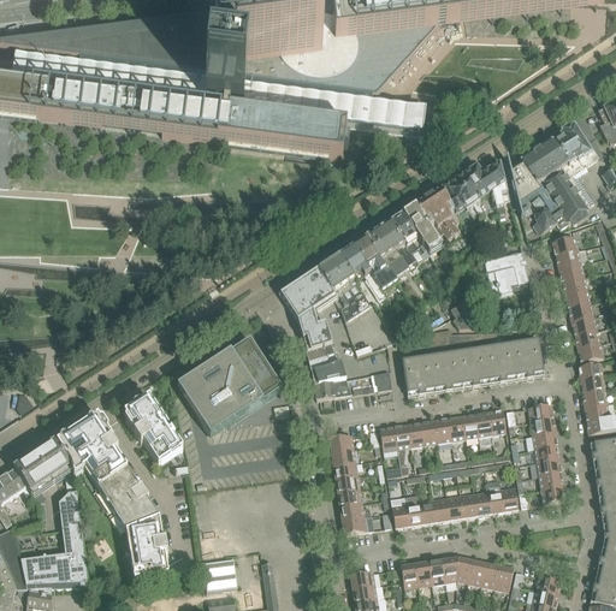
[(318,0),(87,30),(53,35),(0,41),(0,47),(81,58),(78,69),(77,69),(76,70),(75,70),(75,71),(73,71),(72,72),(72,73),(72,75),(72,76),(72,77),(72,78),(73,79),(73,81),(75,81),(76,82),(77,82),(76,93),(0,82),(0,118),(36,123),(37,119),(226,144),(225,148),(329,161),(329,158),(342,160),(343,158),(338,158),(339,149),(348,149),(349,140),(341,138),(342,130),(347,131),(347,129),(402,136),(419,138),(424,104),(375,98),(436,31),(602,9),(602,6),(597,7),(596,0),(318,0)]
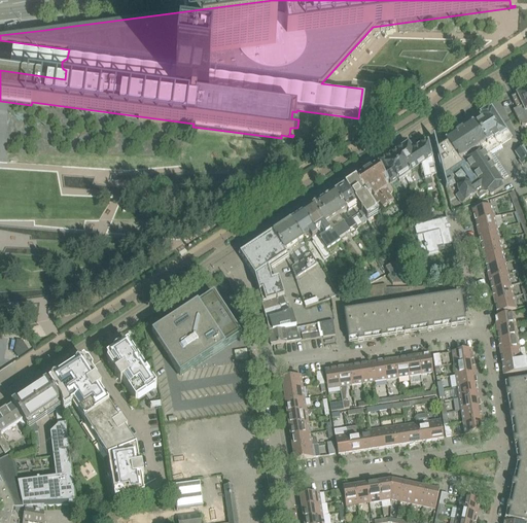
[(526,85),(511,94),(517,105),(513,107),(518,116),(519,118),(519,119),(520,119),(521,120),(522,120),(523,120),(524,121),(525,120),(526,120),(526,119),(526,85)]
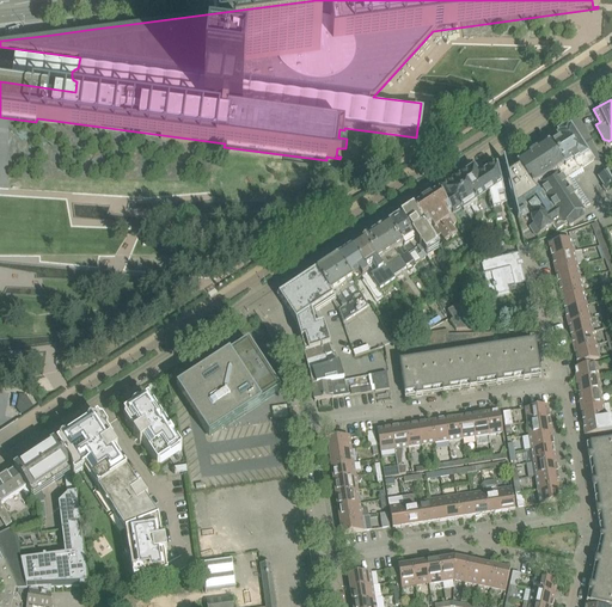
[(549,138),(549,139),(573,176),(574,176),(585,169),(582,166),(594,158),(588,148),(587,149),(582,143),(568,123),(557,129),(561,134),(550,140),(549,138)]
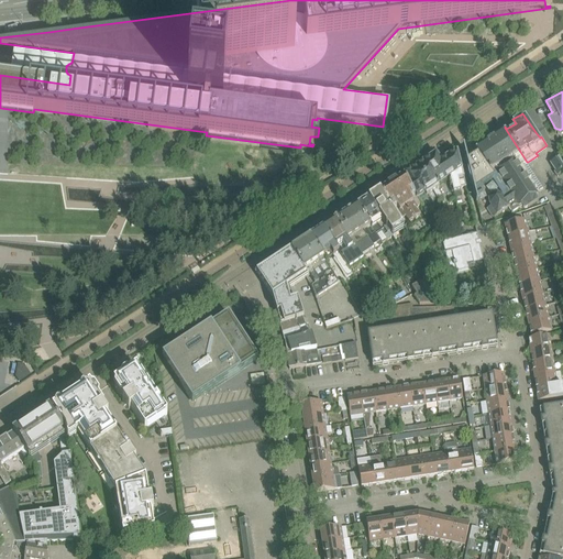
[(477,151),(466,159),(467,163),(467,168),(468,173),(470,178),(472,183),(476,198),(477,198),(475,187),(493,175),(504,194),(503,194),(501,193),(497,189),(492,190),(489,195),(490,199),(492,201),(487,205),(493,214),(508,204),(511,209),(521,203),(522,204),(523,205),(525,205),(526,205),(527,205),(536,198),(537,198),(537,197),(537,196),(537,195),(537,194),(534,192),(540,187),(543,185),(528,162),(527,162),(505,128),(475,146),(477,151)]
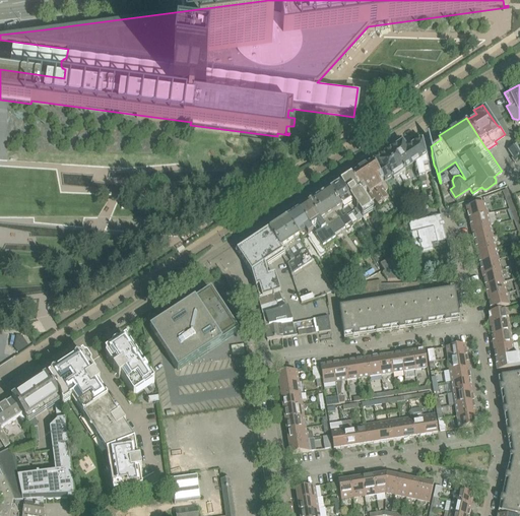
[(404,138),(401,140),(414,160),(415,160),(418,175),(423,180),(427,179),(425,171),(431,170),(423,137),(421,137),(410,144),(408,140),(406,142),(404,138)]
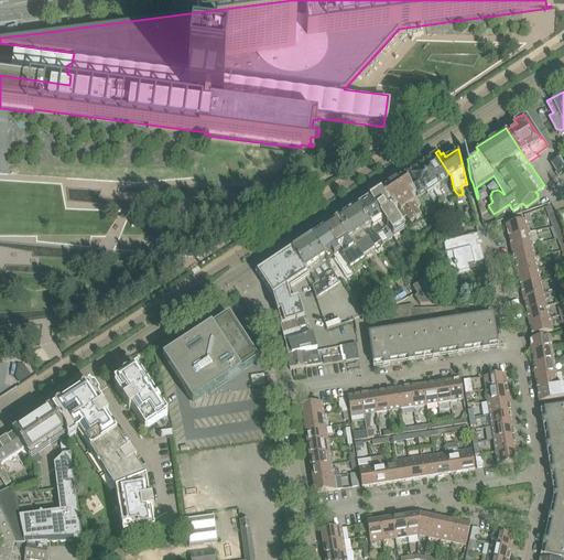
[(435,152),(431,155),(418,164),(438,196),(443,193),(438,186),(440,185),(437,182),(449,174),(435,152)]
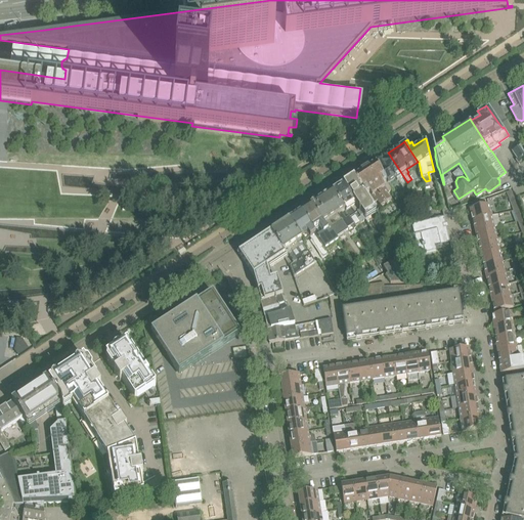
[(518,160),(523,156),(523,149),(521,143),(512,148),(517,156),(516,157),(518,160)]
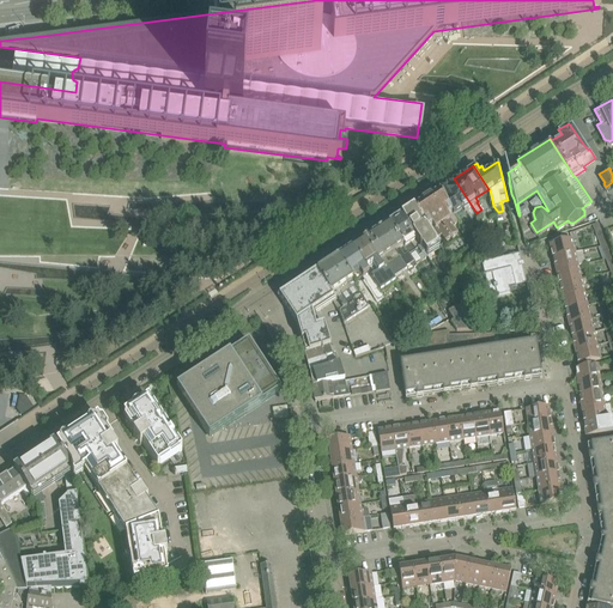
[(454,178),(438,188),(454,212),(462,207),(465,210),(466,208),(468,211),(472,216),(477,213),(454,178)]
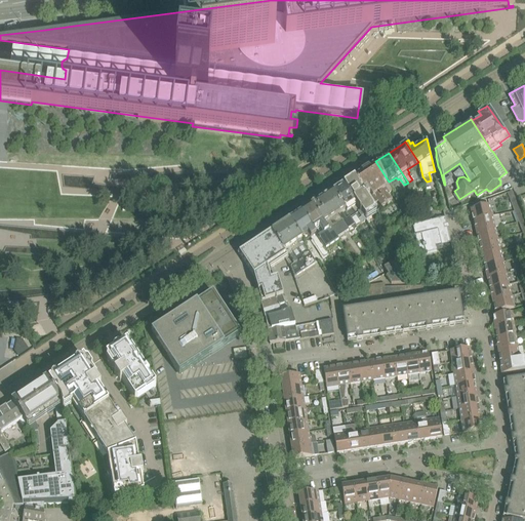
[(389,182),(375,161),(365,168),(386,200),(391,197),(388,192),(389,191),(389,190),(393,188),(392,187),(389,182)]
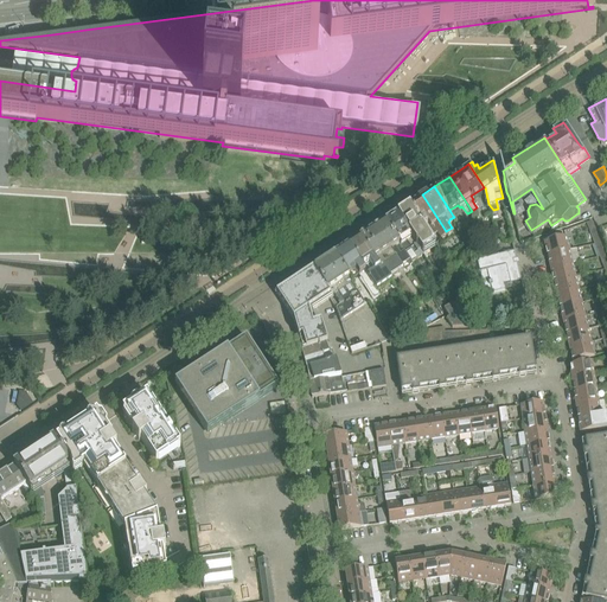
[(422,194),(409,203),(429,234),(436,229),(440,235),(446,231),(422,194)]
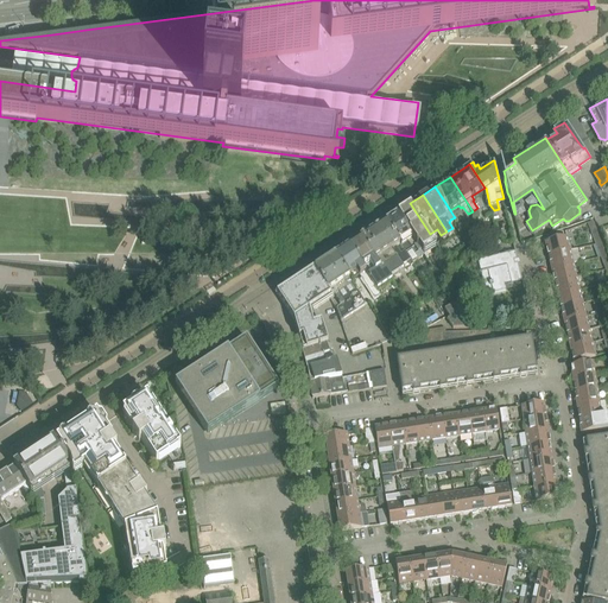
[(410,203),(398,211),(422,247),(424,252),(425,254),(429,253),(425,248),(435,242),(434,240),(430,234),(410,203)]
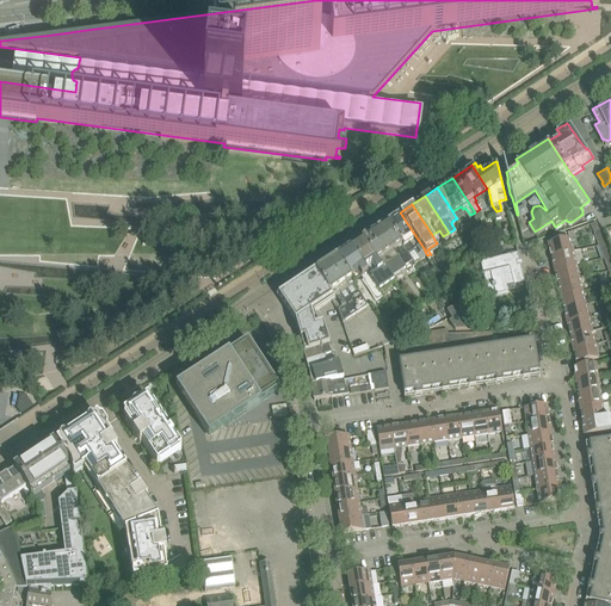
[(400,212),(387,221),(407,251),(413,247),(417,253),(424,248),(400,212)]
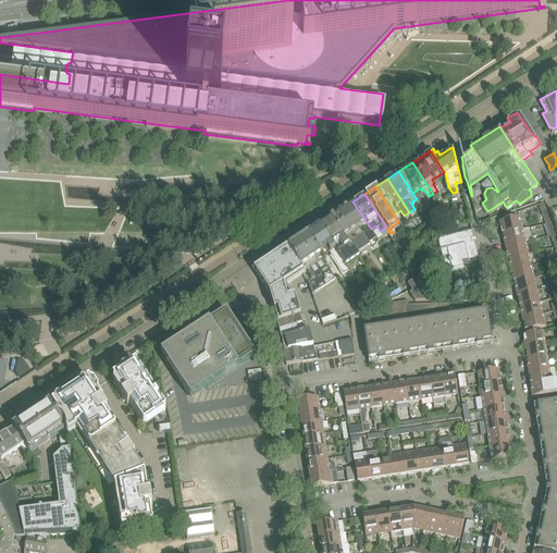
[(539,201),(546,220),(551,219),(543,200),(539,201)]
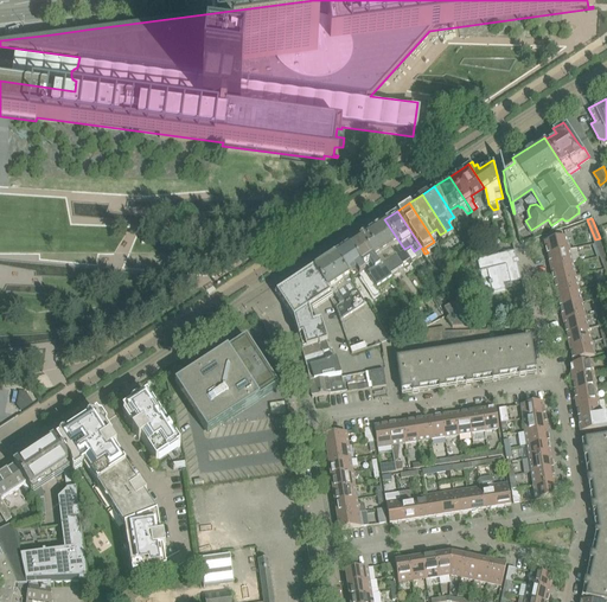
[(384,219),(364,232),(372,243),(368,247),(379,264),(383,262),(389,271),(402,263),(401,261),(407,257),(410,261),(413,260),(411,260),(404,249),(384,219)]
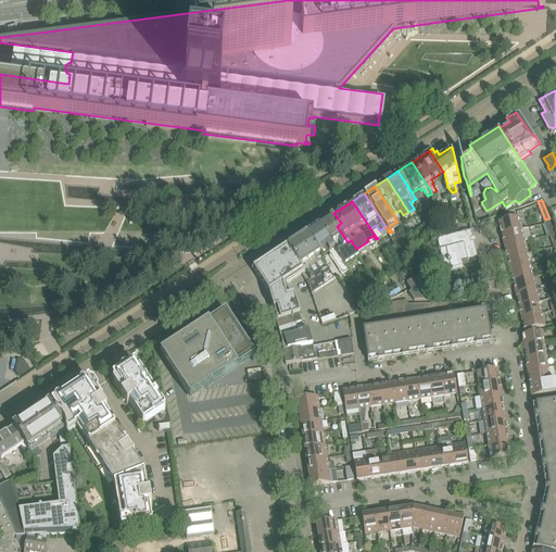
[(447,208),(438,211),(442,222),(450,218),(449,213),(447,208)]
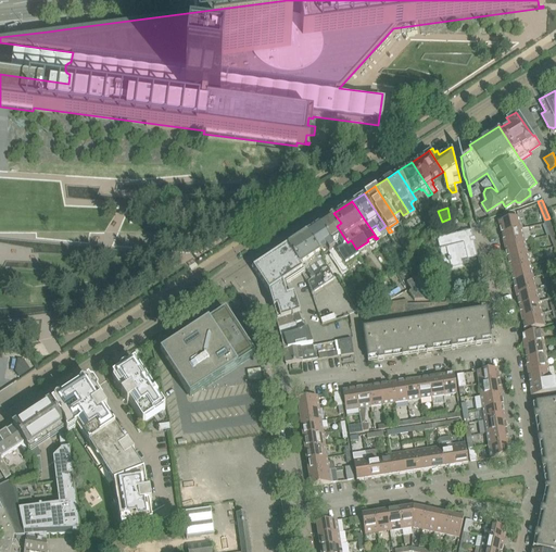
[(333,213),(319,222),(345,261),(358,252),(356,249),(351,240),(348,242),(337,226),(341,223),(333,213)]
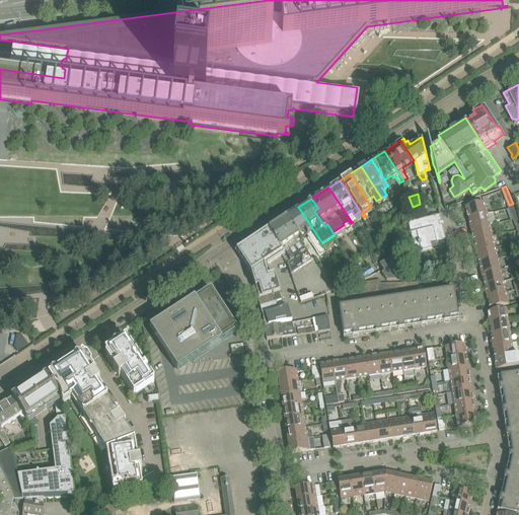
[(484,199),(465,203),(467,215),(487,210),(484,199)]
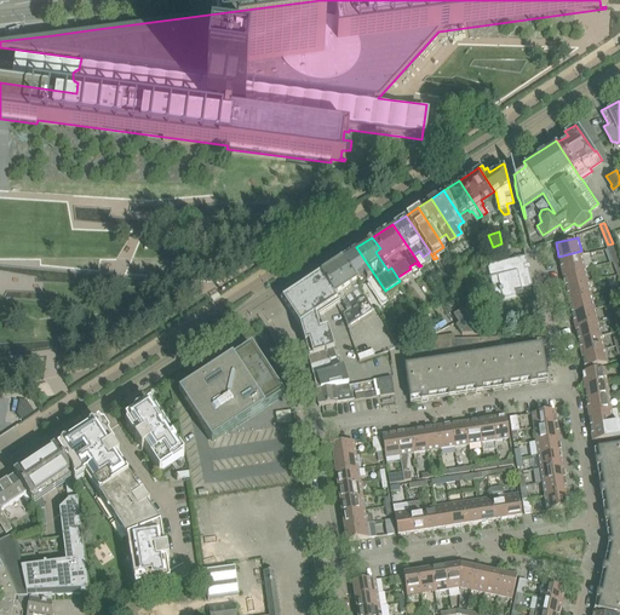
[(618,256),(613,243),(608,245),(613,257),(618,256)]
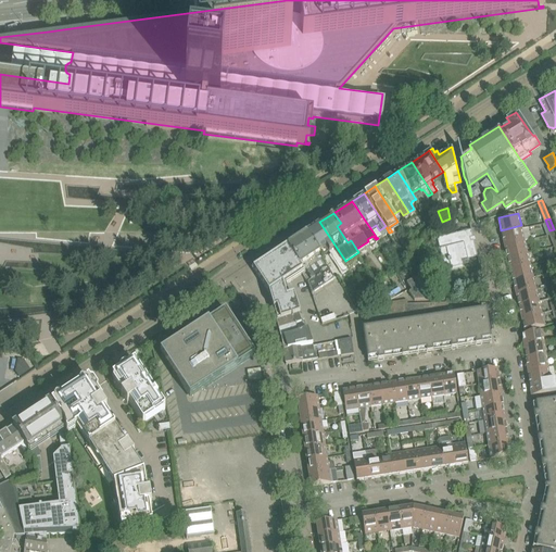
[(319,222),(306,230),(318,249),(321,253),(329,249),(330,251),(329,252),(342,272),(350,267),(345,261),(319,222)]
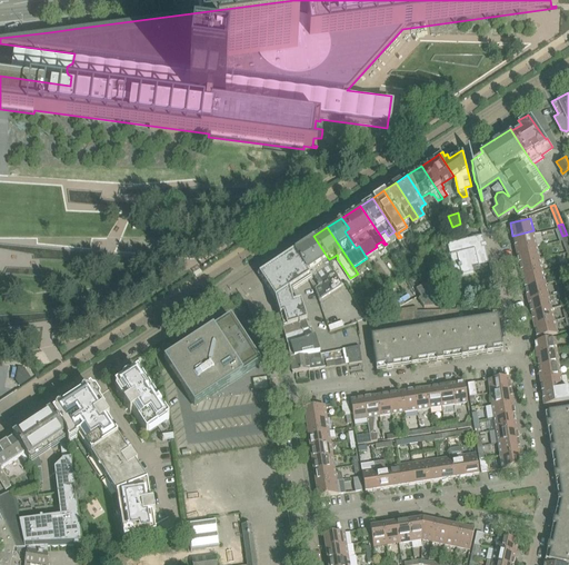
[(540,229),(533,230),(512,236),(516,248),(536,243),(543,241),(540,229)]
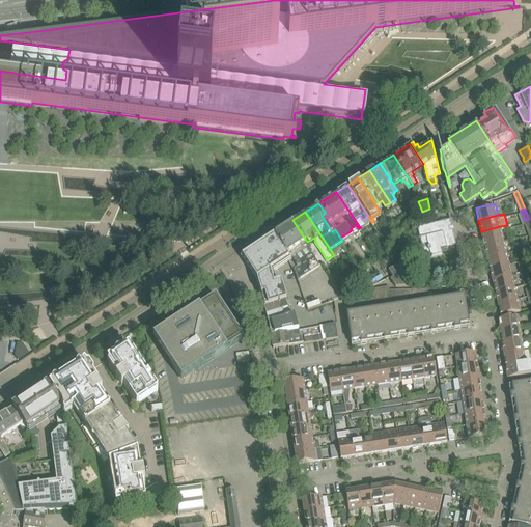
[(450,216),(418,224),(420,234),(426,233),(430,253),(442,250),(441,245),(456,242),(452,226),(449,227),(449,224),(451,223),(450,216)]
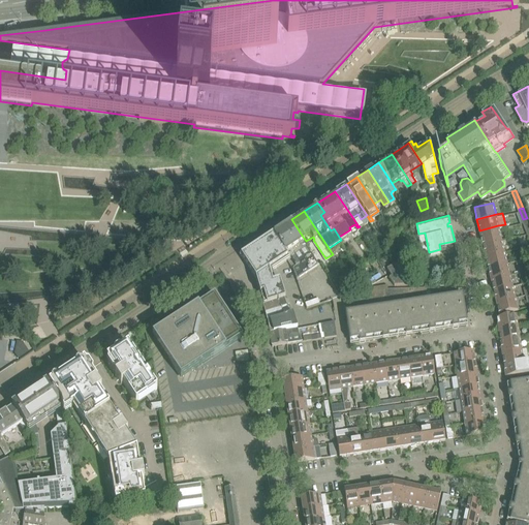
[(308,243),(306,241),(303,237),(291,219),(274,230),(285,249),(289,255),(286,256),(292,266),(297,276),(318,261),(309,248),(310,247),(307,244),(308,243)]
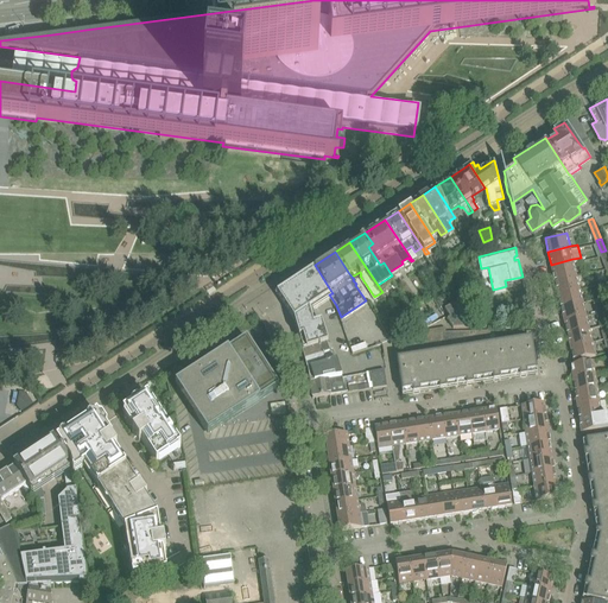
[(572,259),(551,265),(555,278),(576,273),(572,259)]
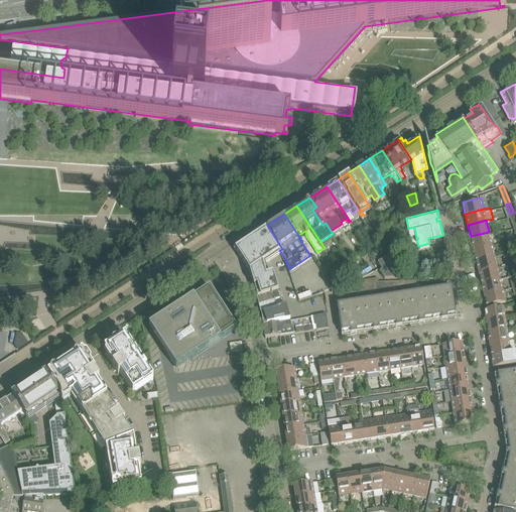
[(255,233),(240,243),(236,246),(235,246),(239,252),(240,254),(249,268),(249,269),(250,272),(251,276),(253,283),(257,295),(278,289),(273,270),(266,272),(264,267),(263,260),(269,256),(279,250),(282,249),(278,243),(267,225),(255,233)]
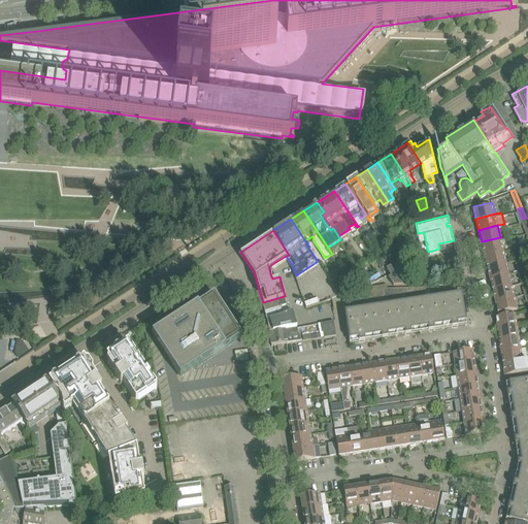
[(500,237),(482,241),(484,253),(503,249),(500,237)]
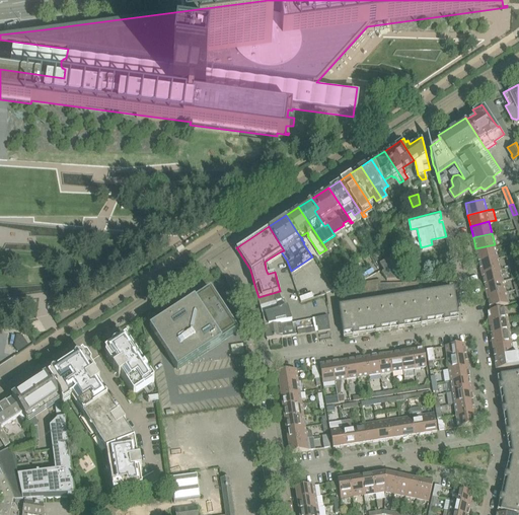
[(495,244),(475,248),(478,260),(497,255),(495,244)]
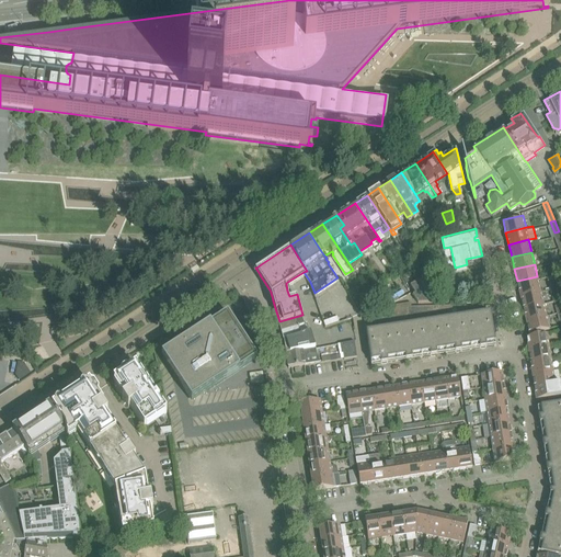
[(537,276),(517,281),(521,293),(540,288),(537,276)]
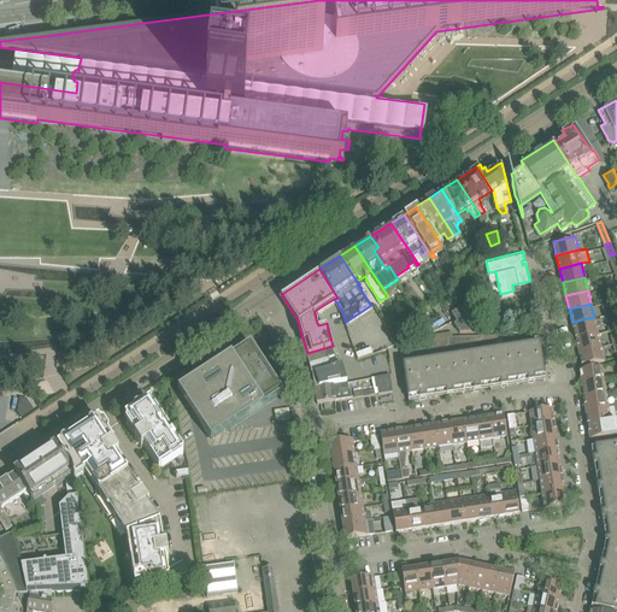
[(460,305),(451,311),(456,319),(454,321),(460,330),(476,330),(460,305)]
